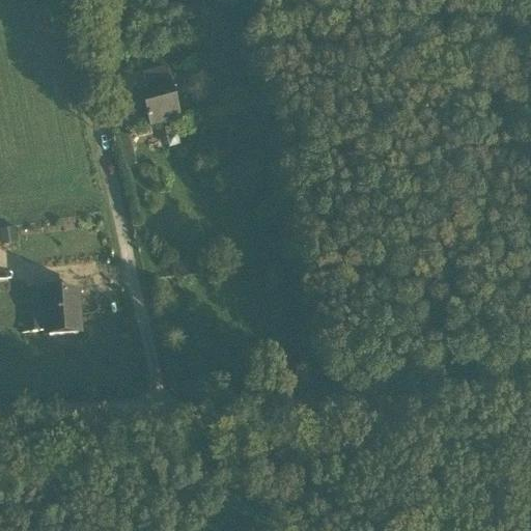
[(156,59),(157,65),(166,63),(165,57),(156,59)]
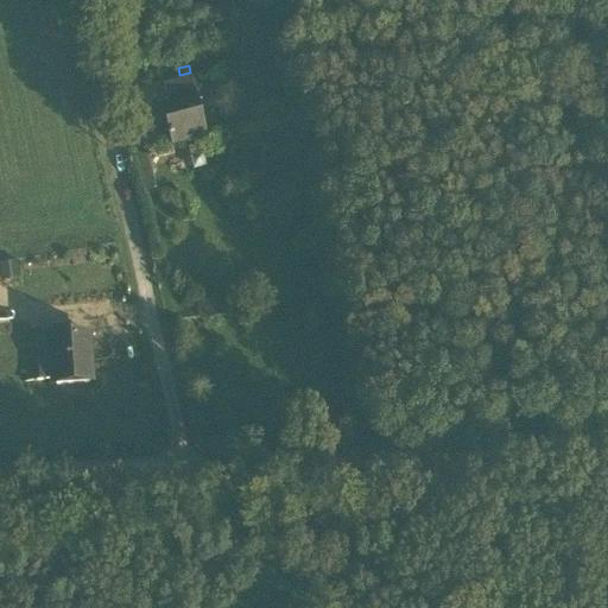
[(168,130),(172,146),(206,138),(190,81),(162,88),(162,89),(127,96),(134,131),(135,131),(146,128),(147,134),(168,130)]
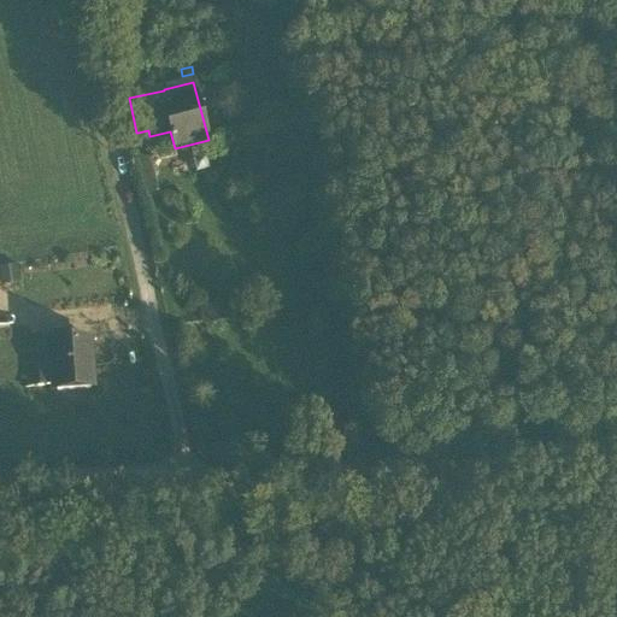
[(135,159),(140,181),(153,178),(148,156),(135,159)]
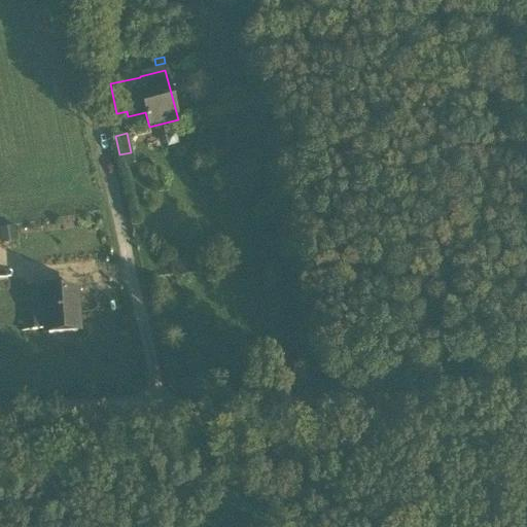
[(131,152),(119,154),(124,168),(134,165),(131,152)]
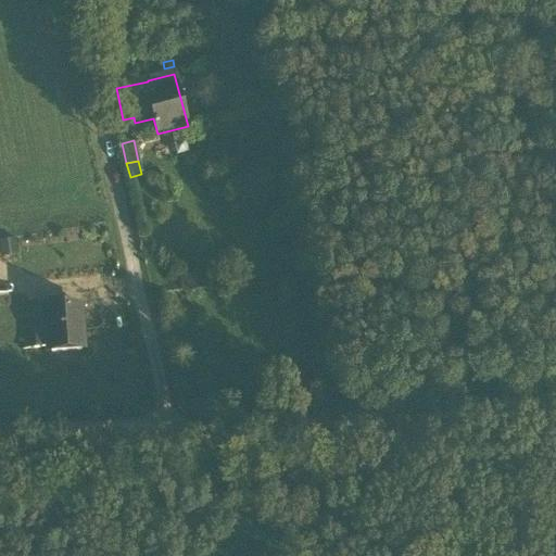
[(45,310),(46,340),(47,348),(51,348),(51,352),(80,351),(80,346),(85,345),(83,307),(60,308),(59,300),(49,300),(49,310),(45,310)]
